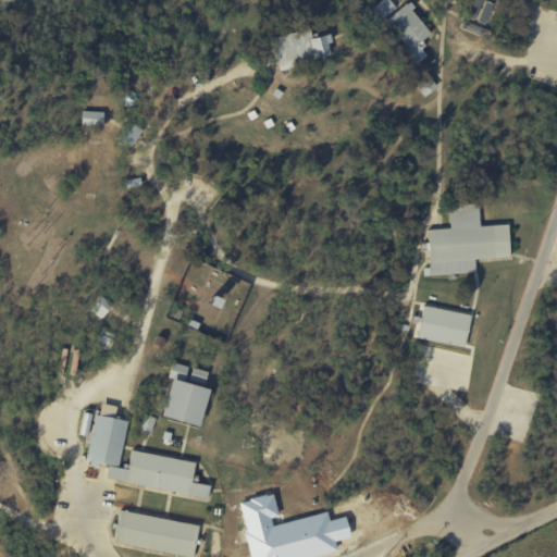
[(396,8),(388,0),(382,0),(370,11),(380,22),(396,8)]
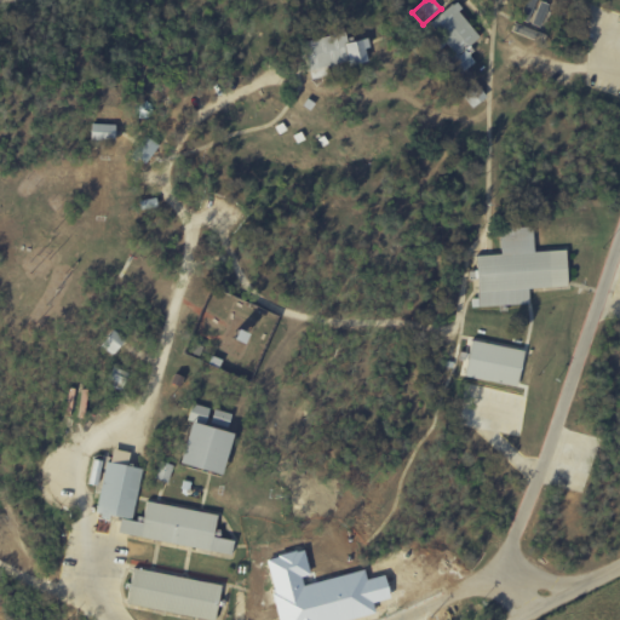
[(528,23),(537,0),(526,0),(520,19),(528,23)]
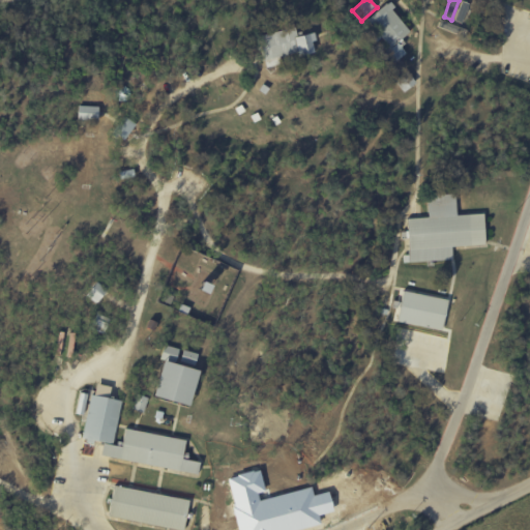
[(410,31),(388,3),(366,19),(386,45),(381,49),(392,63),(406,53),(398,41),(410,31)]
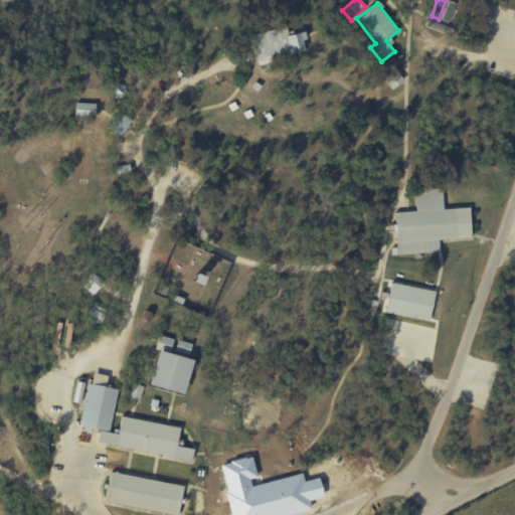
[(256,66),(272,62),(271,54),(287,51),(287,55),(305,51),(301,32),(285,35),(284,27),(249,34),(256,66)]
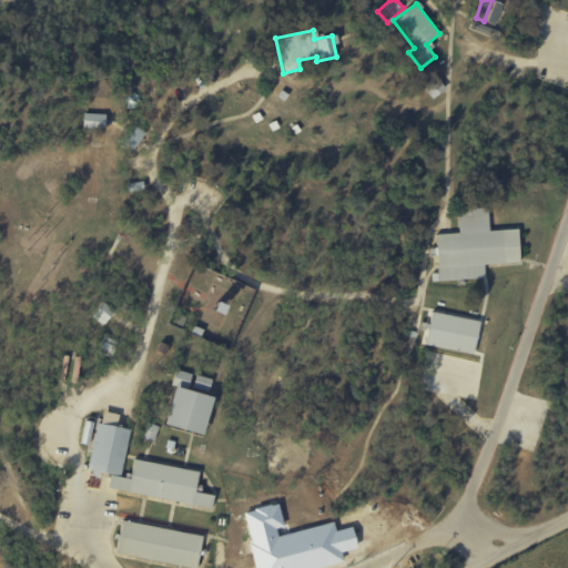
[(446,89),(436,75),(423,87),(433,99),(446,89)]
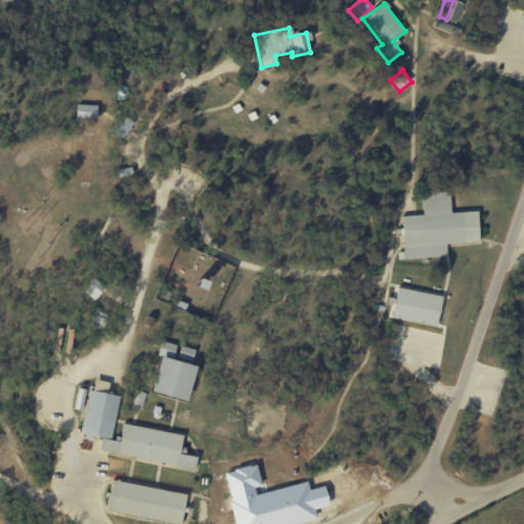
[(75,119),(95,120),(95,105),(76,104),(75,119)]
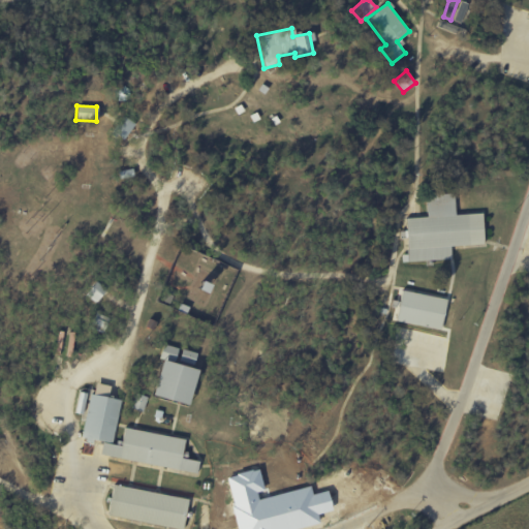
[(111,134),(123,142),(133,123),(121,116),(111,134)]
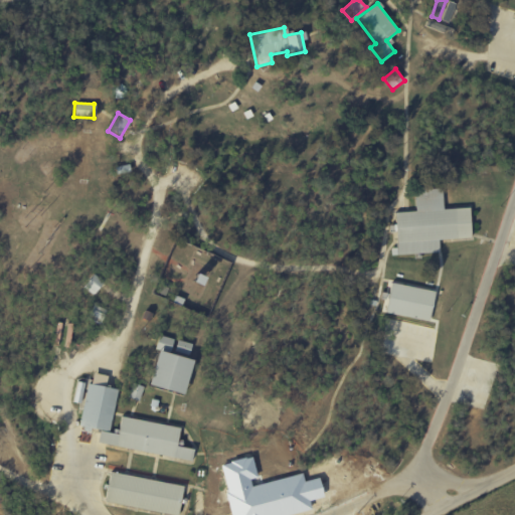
[(470,238),(469,208),(443,209),(442,188),(413,190),(414,211),(394,212),(396,254),(439,252),(439,239),(470,238)]
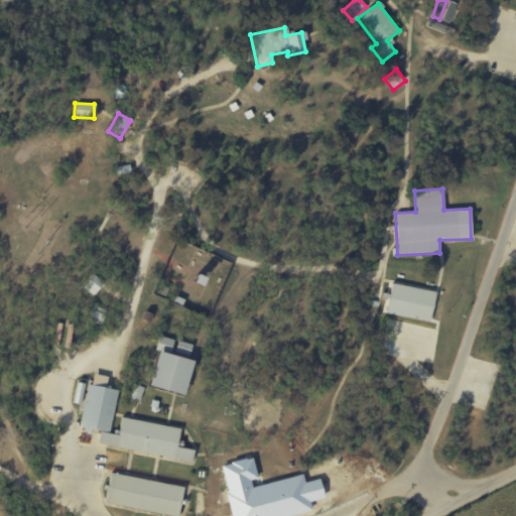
[(94,295),(103,282),(93,274),(83,287),(94,295)]
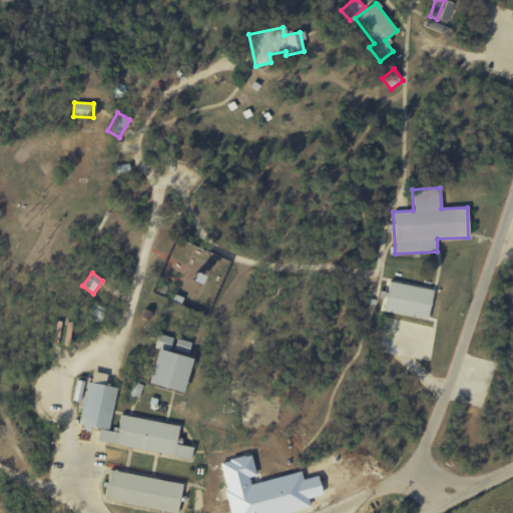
[(427,321),(433,290),(388,281),(382,312),(427,321)]
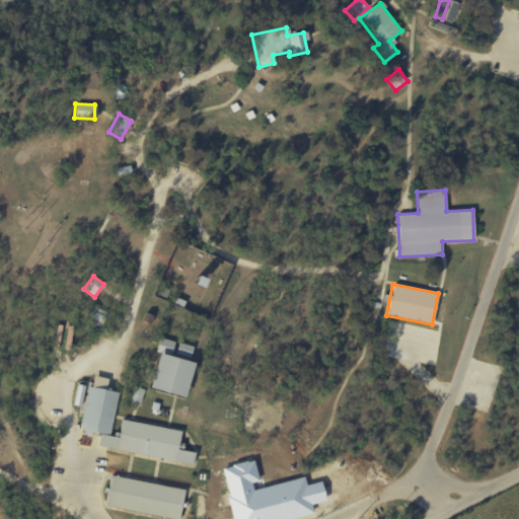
[(148,389),(184,397),(193,363),(190,362),(193,346),(176,343),(176,342),(160,339),(148,389)]
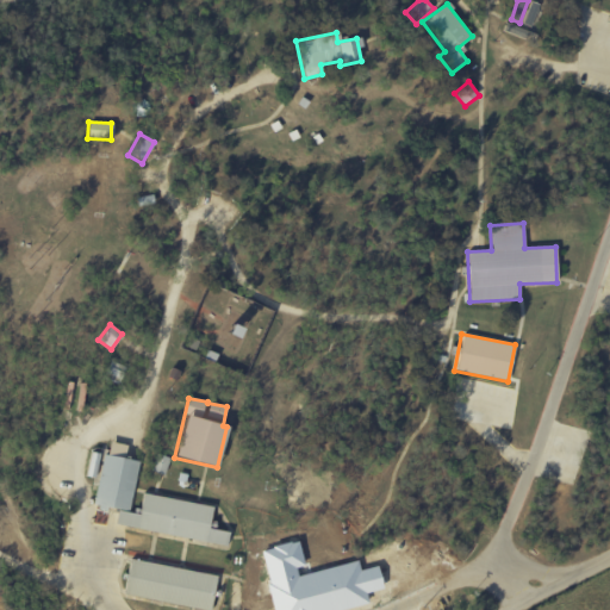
[(142,495),(138,515),(129,514),(137,461),(124,459),(126,444),(105,441),(93,506),(117,510),(114,527),(225,546),(228,533),(209,529),(212,506),(142,495)]
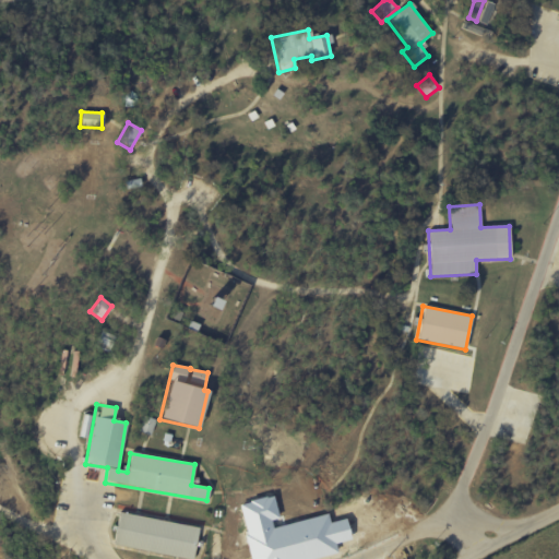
[(139,431),(150,436),(155,420),(144,416),(139,431)]
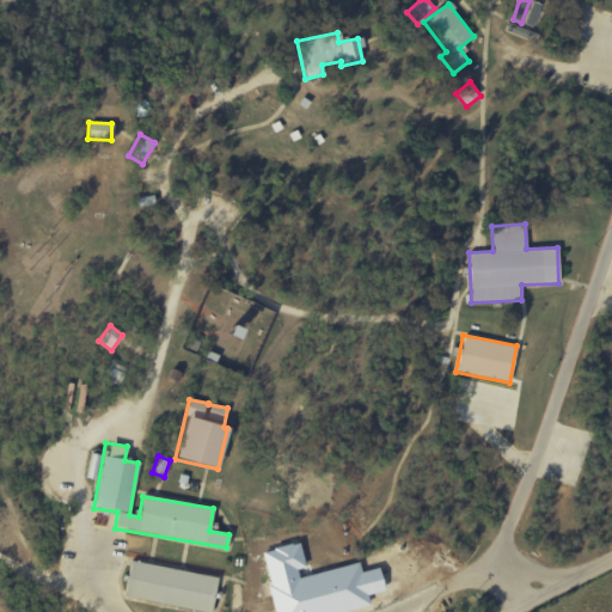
[(204,611),(210,611),(216,576),(129,562),(123,598),(204,611)]
